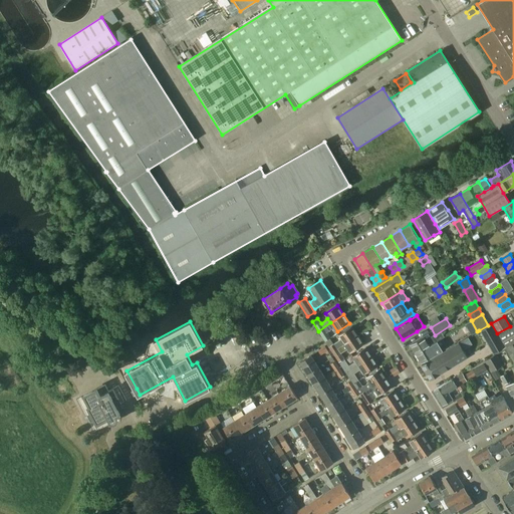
[(330,338),(327,332),(334,327),(330,322),(318,331),(324,341),(330,338)]
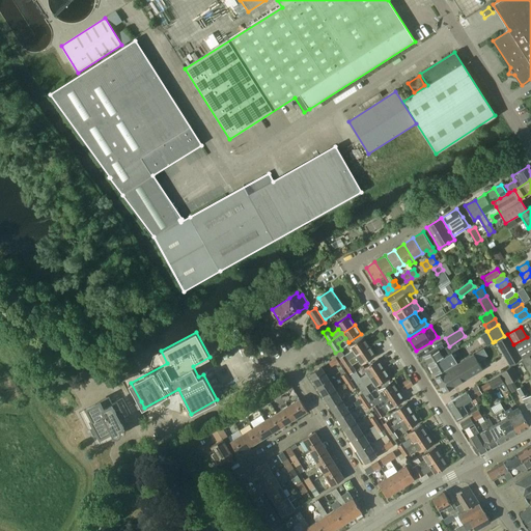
[(507,335),(496,342),(509,366),(522,359),(507,335)]
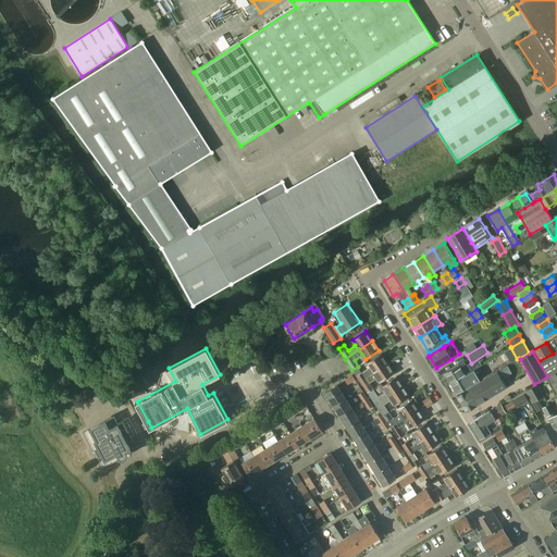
[(556,351),(540,362),(548,376),(556,371),(556,351)]
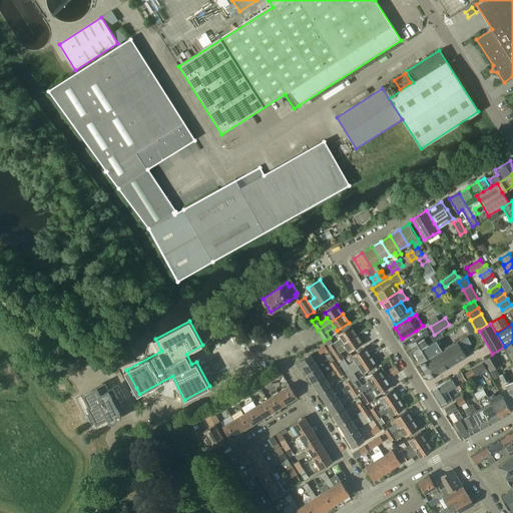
[(328,347),(332,352),(357,335),(351,326),(339,334),(341,338),(328,347)]
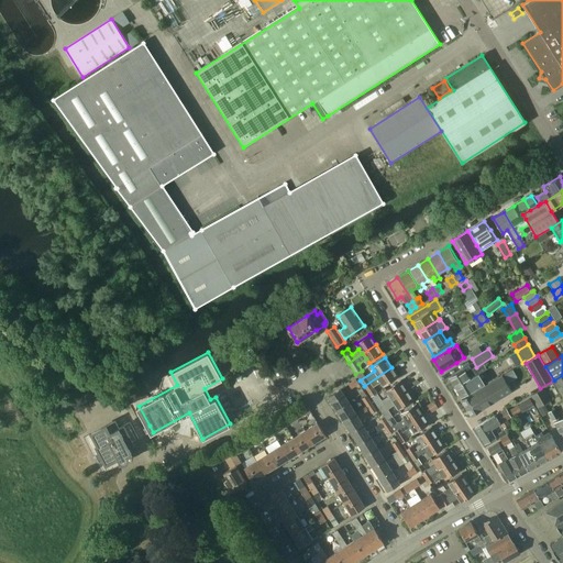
[(475,370),(472,372),(468,366),(449,377),(455,387),(478,374),(475,370)]
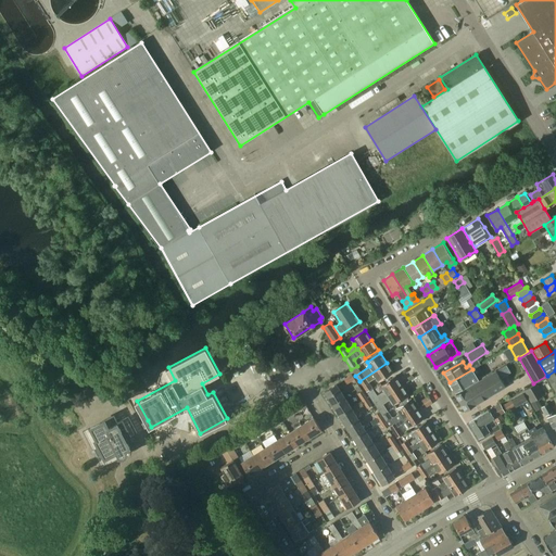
[(387,363),(359,381),(366,392),(373,388),(369,382),(377,377),(380,381),(393,373),(387,363)]
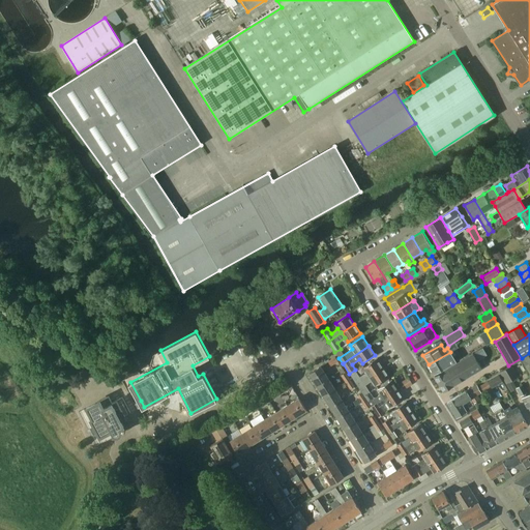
[(450,352),(429,364),(434,374),(455,361),(450,352)]
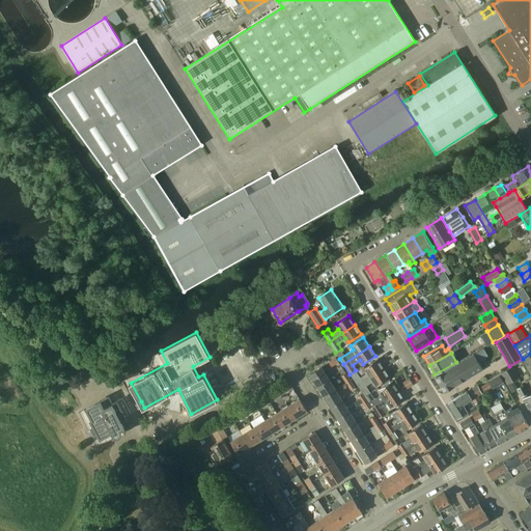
[(474,354),(435,378),(444,393),(483,369),(474,354)]
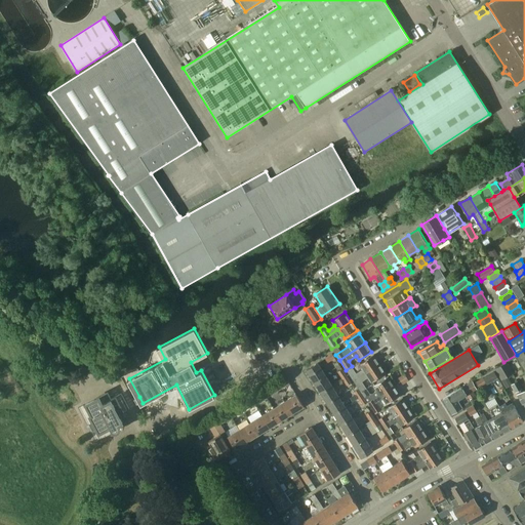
[(524,355),(523,352),(516,356),(524,371),(524,355)]
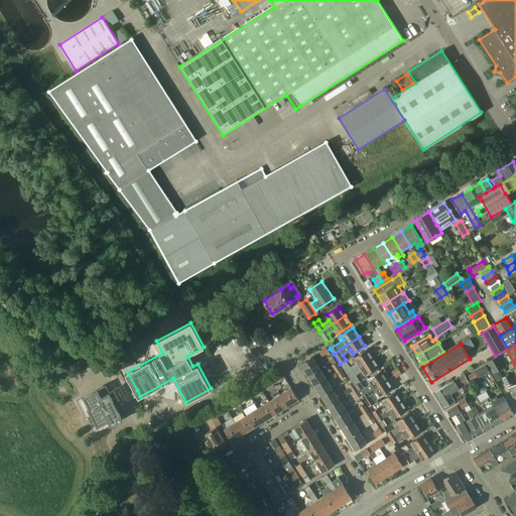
[(319,352),(323,357),(330,353),(326,348),(319,352)]
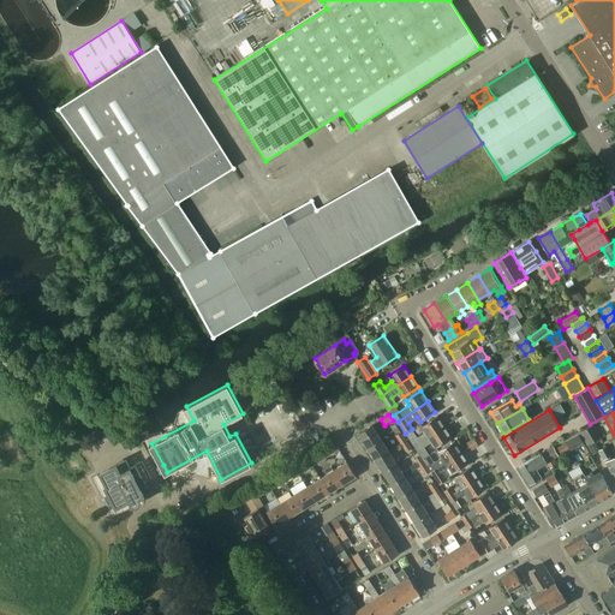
[(406,435),(415,447),(445,427),(437,416),(423,425),(427,431),(417,437),(412,430),(406,435)]
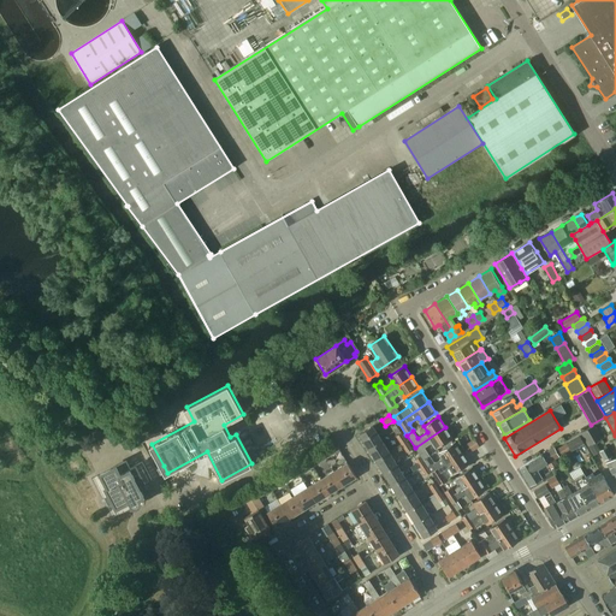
[(360,433),(368,446),(381,438),(373,425),(360,433)]
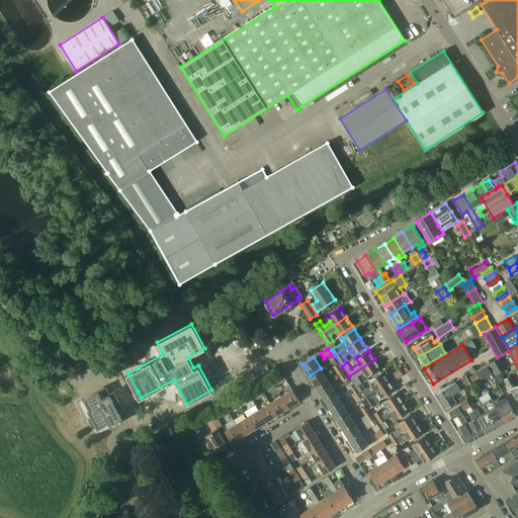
[(506,368),(500,357),(488,364),(495,375),(506,368)]
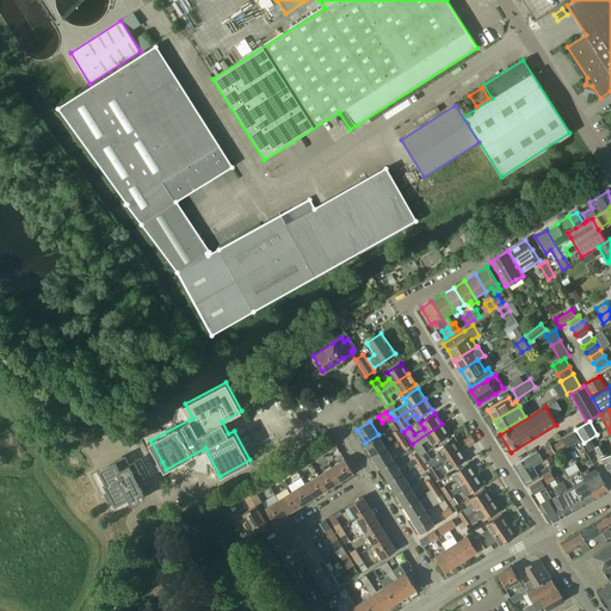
[(412,444),(417,452),(420,456),(426,452),(420,444),(430,438),(433,444),(449,434),(442,424),(412,444)]
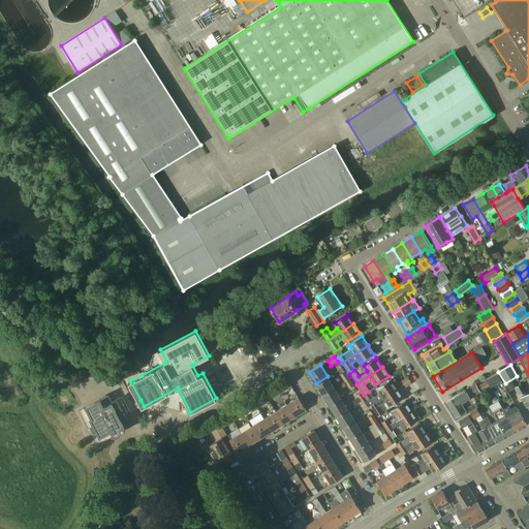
[(349,378),(344,372),(339,375),(344,381),(349,378)]
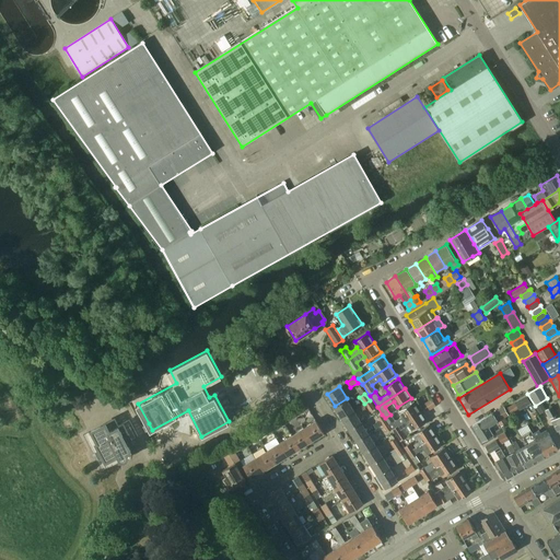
[(526,396),(515,404),(518,409),(518,410),(531,404),(526,396)]
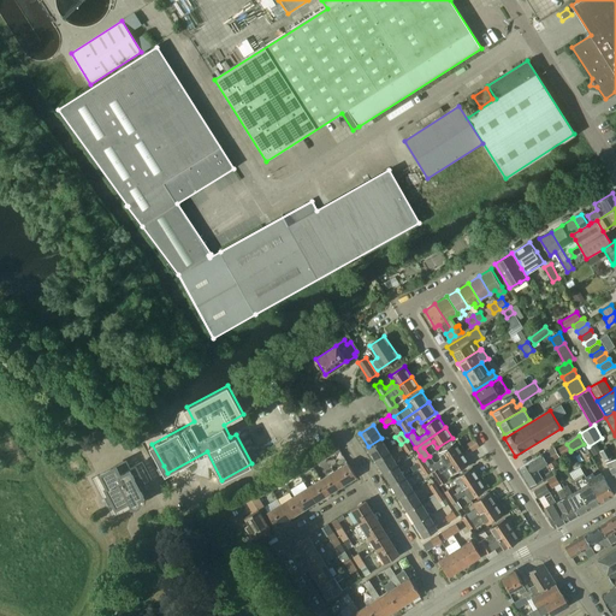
[(368,446),(375,460),(389,451),(381,438),(368,446)]
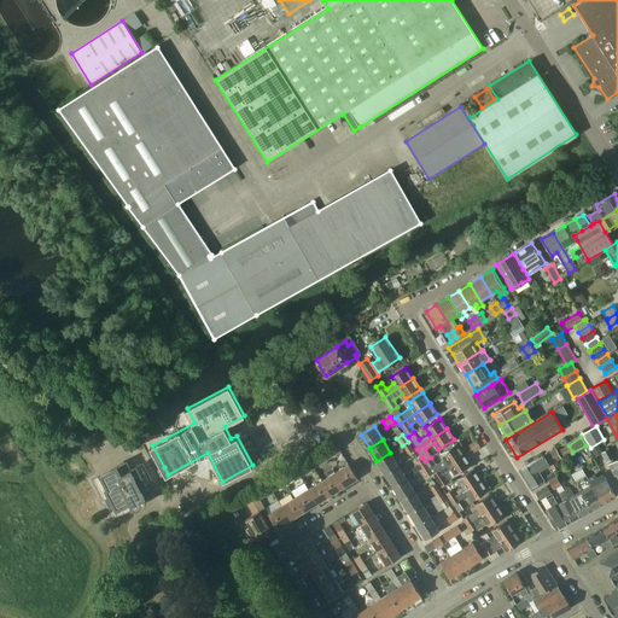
[(413,450),(408,442),(402,445),(407,454),(413,450)]
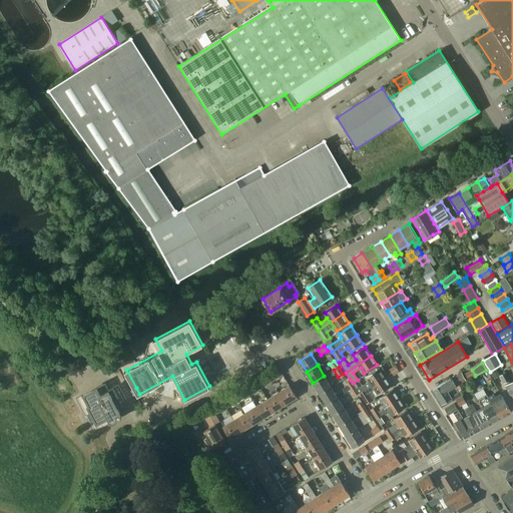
[(353,383),(355,386),(360,393),(385,377),(379,368),(367,376),(370,381),(362,386),(358,380),(353,383)]
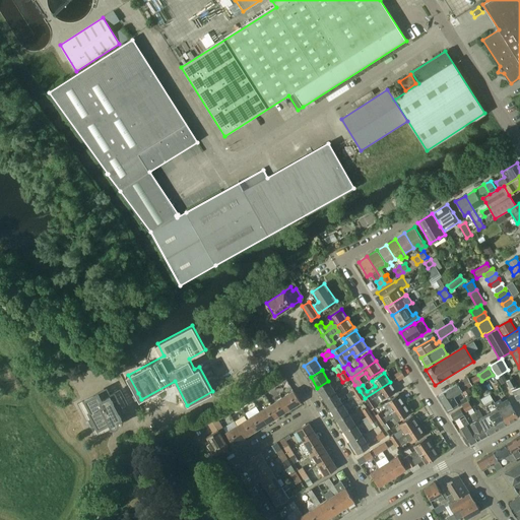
[(481,380),(478,375),(471,379),(470,378),(470,379),(474,385),(477,383),(481,380)]
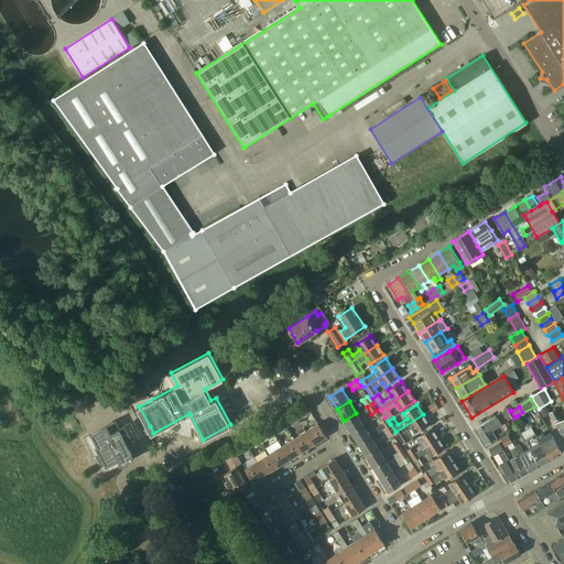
[(497,416),(501,424),(505,430),(511,425),(508,421),(512,419),(507,410),(497,416)]
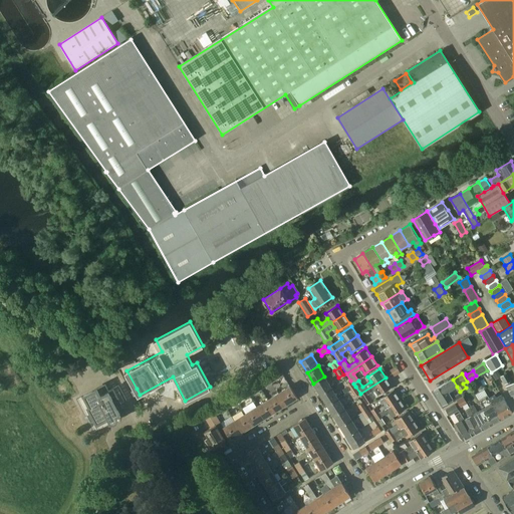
[(501,378),(506,387),(513,400),(513,380),(512,382),(508,374),(501,378)]
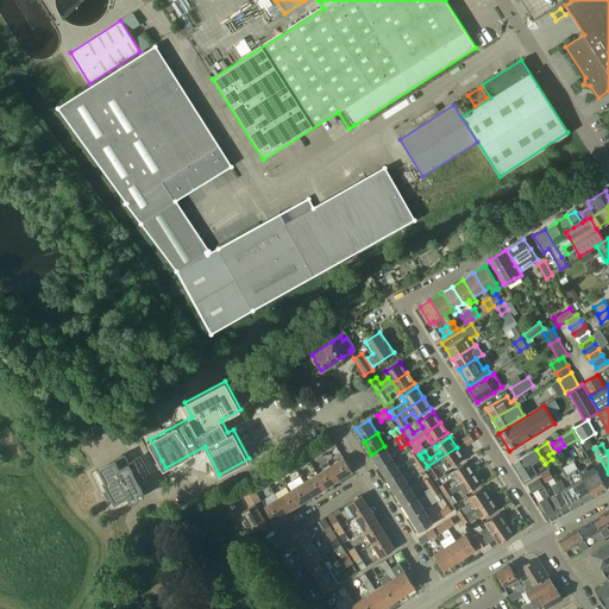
[(564,446),(564,445),(559,449),(563,456),(569,452),(564,446)]
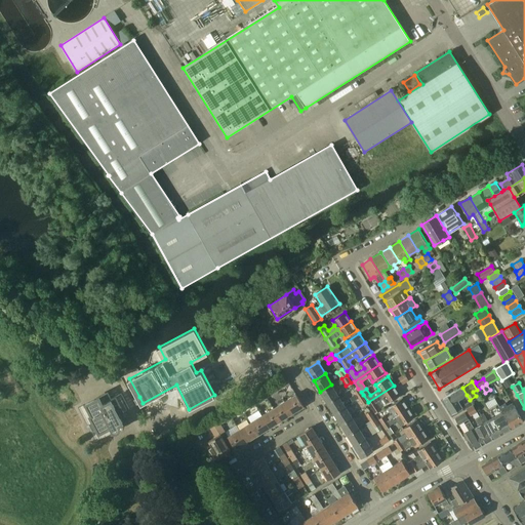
[(320,392),(327,402),(338,396),(331,385),(320,392)]
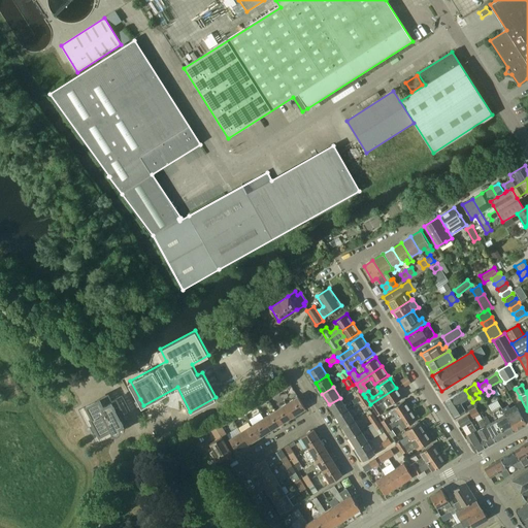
[(370,404),(369,405),(376,417),(383,413),(378,405),(386,401),(389,405),(402,397),(396,388),(370,404)]
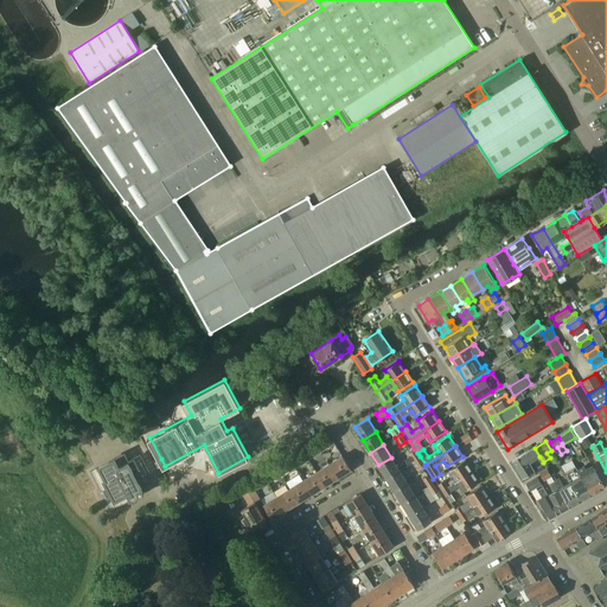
[(529,462),(540,457),(535,448),(512,461),(523,478),(535,472),(529,462)]
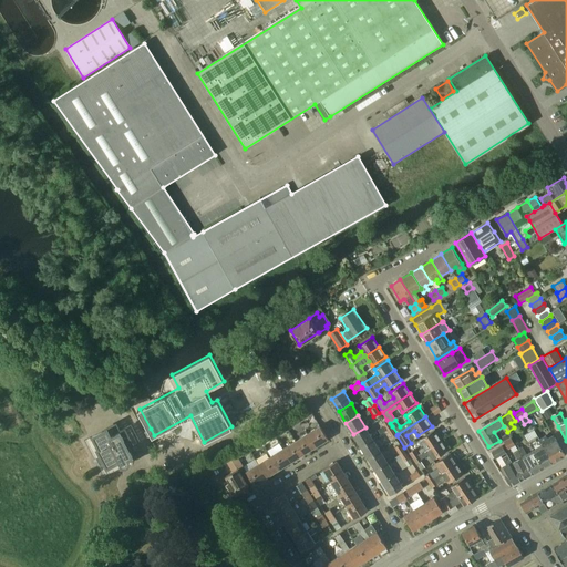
[(381,423),(385,431),(392,426),(390,423),(387,420),(381,423)]
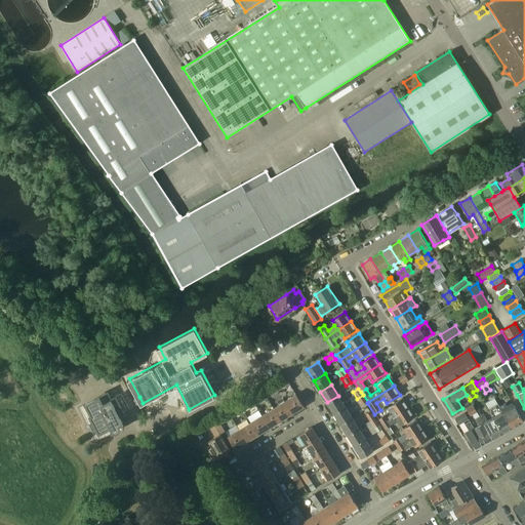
[(121,418),(125,416),(123,413),(123,412),(121,407),(120,407),(115,397),(111,399),(108,393),(86,404),(91,415),(90,415),(93,420),(89,422),(93,429),(96,428),(98,432),(111,426),(113,431),(116,431),(120,429),(121,426),(120,422),(122,421),(121,418)]
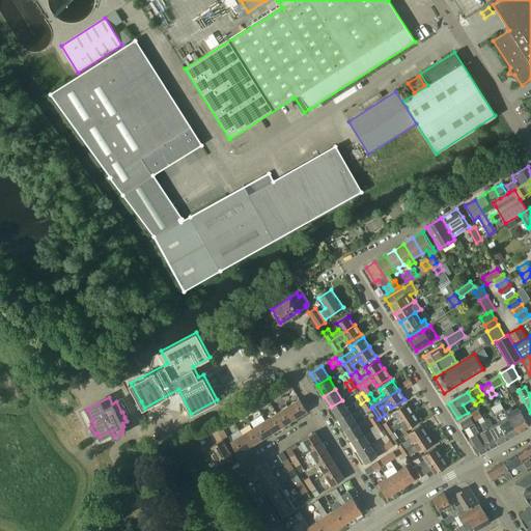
[(299,398),(287,406),(296,418),(307,411),(299,398)]
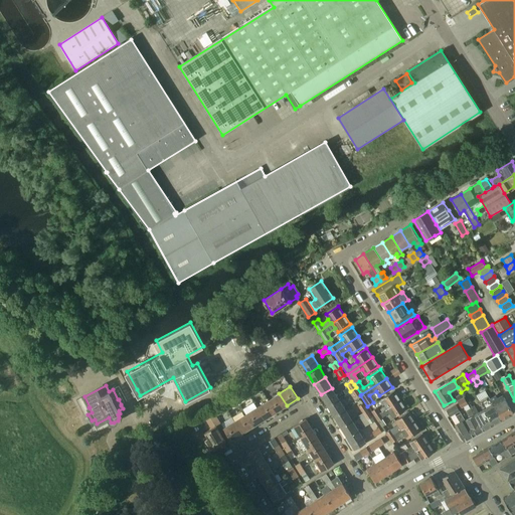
[(361,394),(356,387),(350,391),(355,398),(360,395),(361,394)]
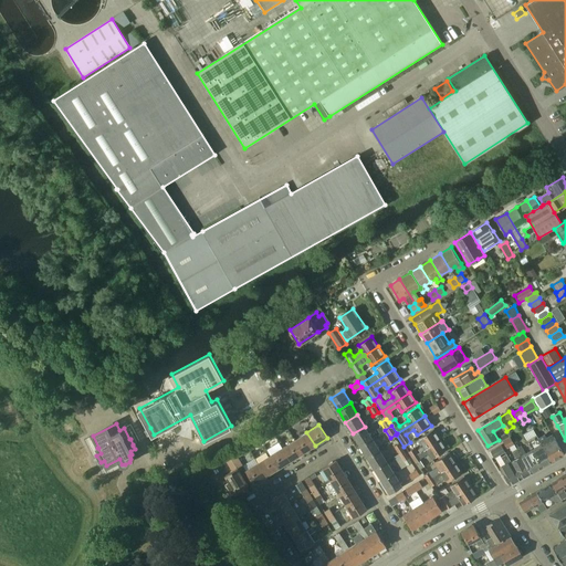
[(353,433),(359,446),(371,438),(365,427),(353,433)]
